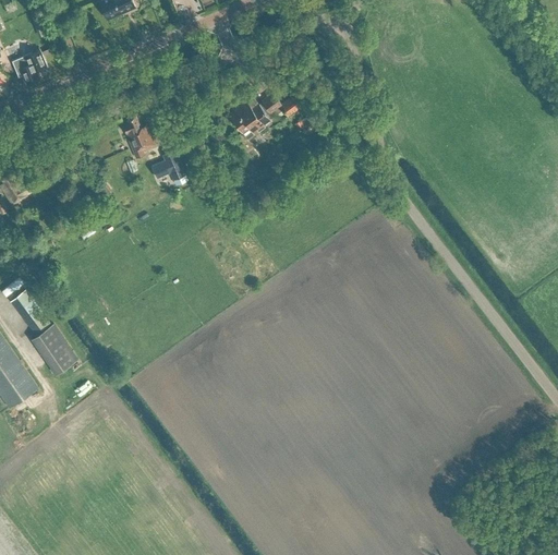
[(99,0),(109,20),(134,9),(129,0),(99,0)]
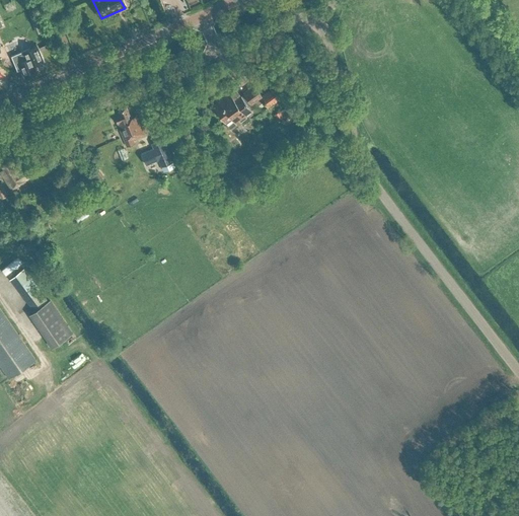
[(17,41),(6,46),(10,55),(21,50),(17,41)]
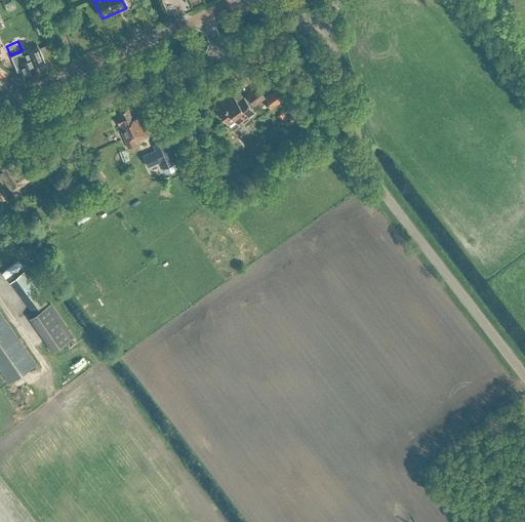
[(19,55),(11,58),(17,74),(22,72),(25,80),(37,75),(34,67),(44,63),(37,48),(27,52),(19,55)]
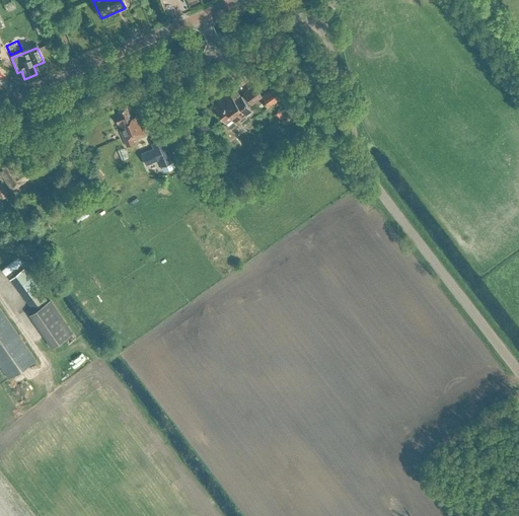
[(267,111),(280,101),(272,91),(262,98),(253,88),(243,95),(243,96),(234,102),(229,96),(213,108),(228,130),(234,125),(236,127),(252,115),(248,108),(260,100),(267,111)]
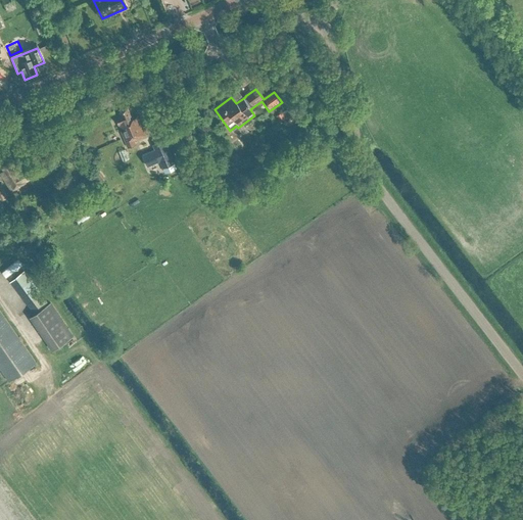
[(289,109),(283,114),(287,120),(293,114),(289,109)]
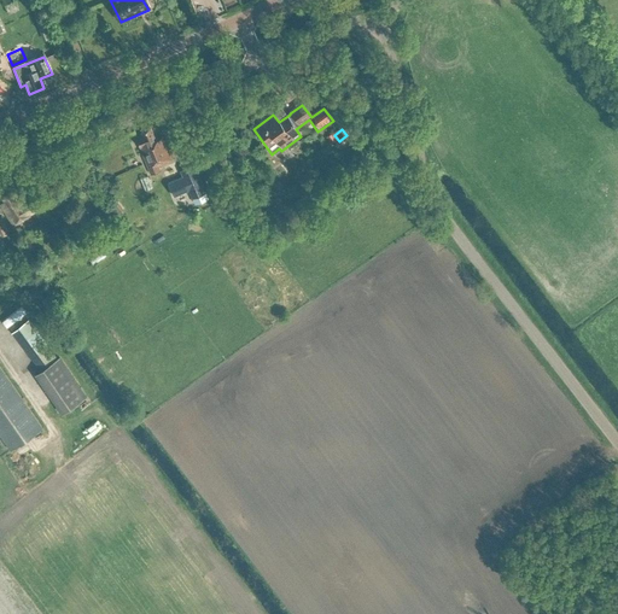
[(158,169),(173,162),(163,140),(156,142),(150,130),(140,134),(141,136),(135,140),(140,150),(139,150),(150,174),(151,173),(152,175),(159,173),(158,169)]
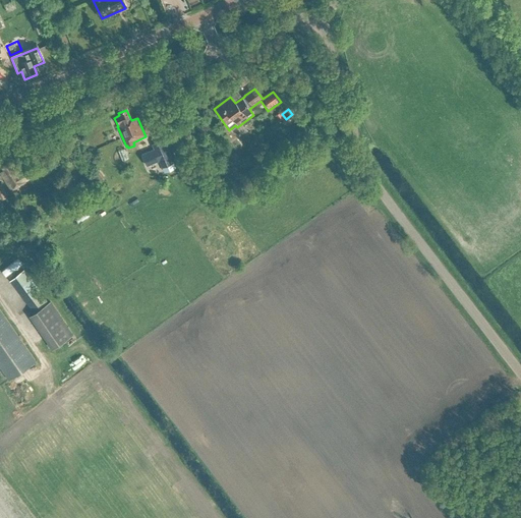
[(277,124),(285,119),(281,113),(274,119),(277,124)]
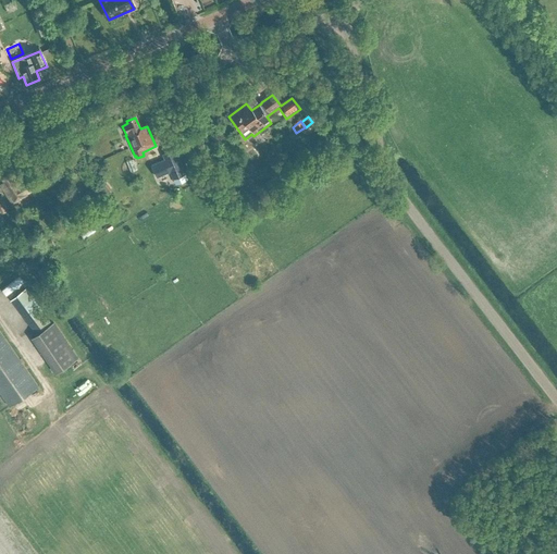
[(165,161),(151,167),(157,179),(170,173),(173,180),(185,175),(175,151),(163,156),(165,161)]
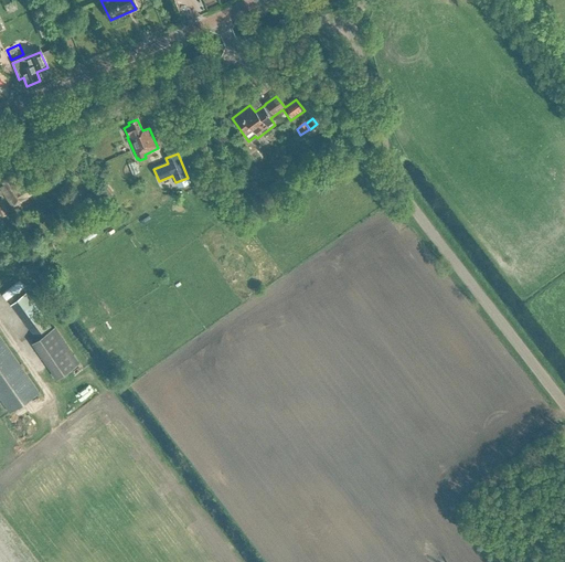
[(11,180),(2,184),(4,187),(0,189),(12,210),(27,201),(27,200),(42,190),(35,179),(17,190),(11,180)]
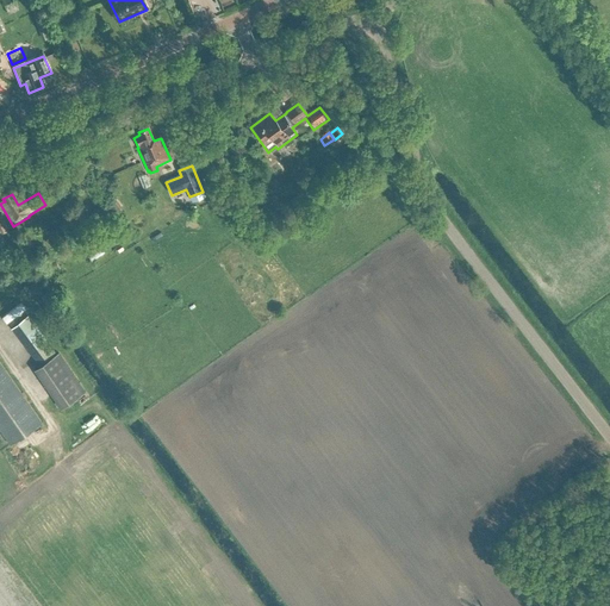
[(113,201),(106,206),(113,216),(120,211),(113,201)]
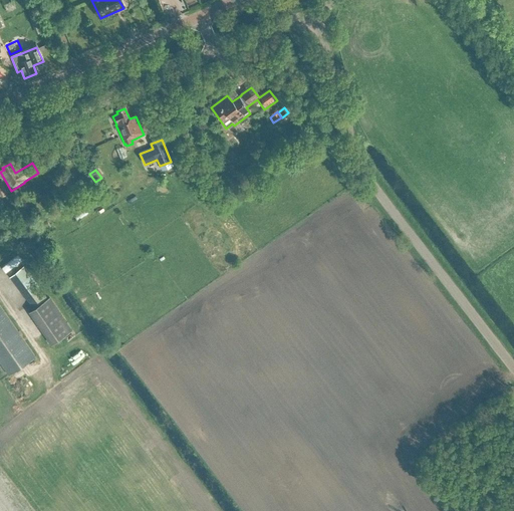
[(0,199),(5,204),(11,201),(8,195),(1,183),(0,184),(0,199)]
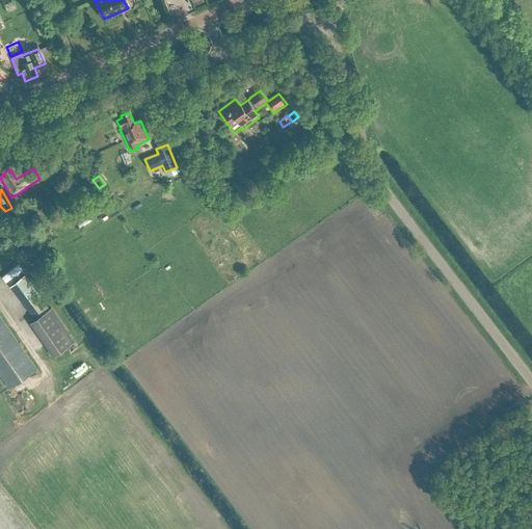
[(92,215),(81,222),(83,227),(96,219),(92,215)]
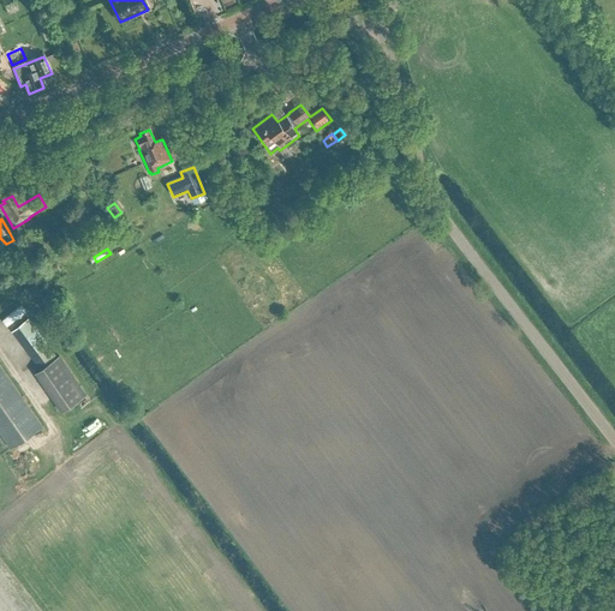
[(40,371),(34,375),(61,414),(87,397),(59,358),(57,359),(28,321),(12,334),(22,347),(40,371)]
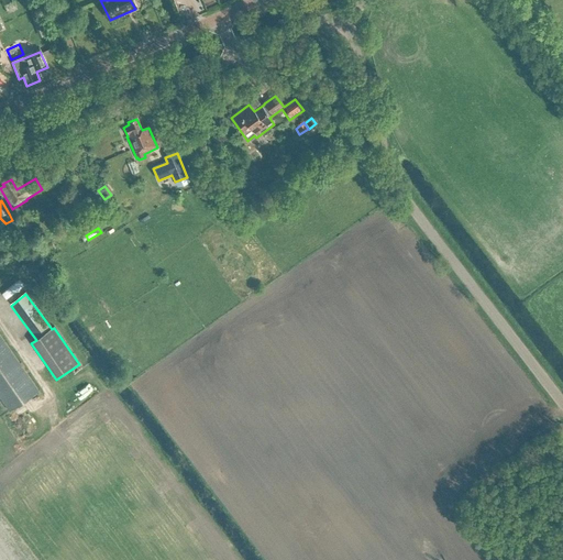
[(0,401),(9,413),(37,393),(0,338),(0,401)]
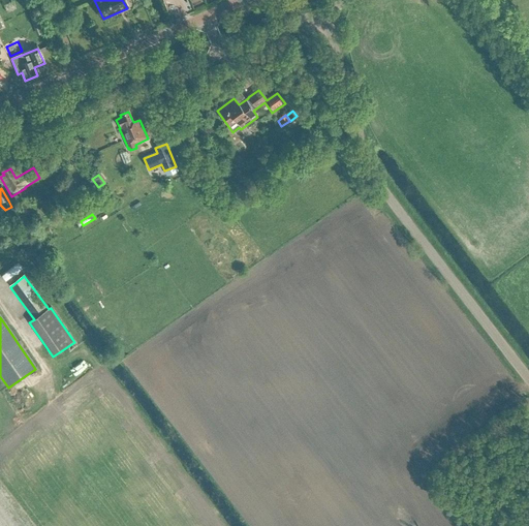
[(96,370),(103,381),(107,378),(100,367),(96,370)]
